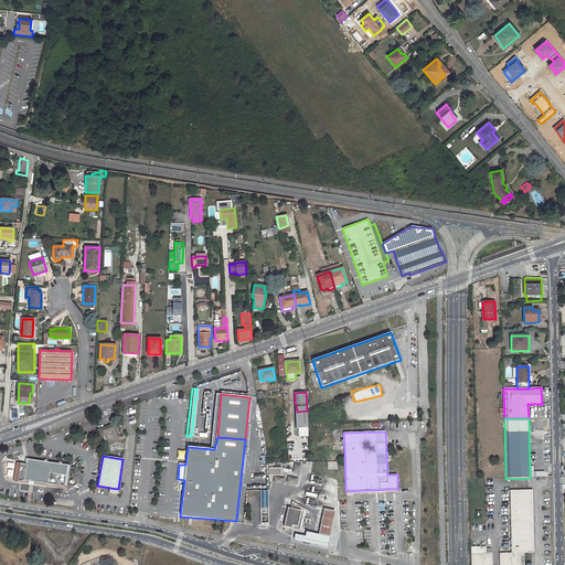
[(66,487),(68,476),(71,476),(71,477),(76,478),(76,473),(75,473),(75,469),(75,468),(74,468),(67,467),(61,466),(61,465),(27,459),(25,465),(24,465),(23,466),(21,481),(22,482),(28,483),(29,482),(39,483),(40,484),(45,486),(48,484),(64,487),(64,486),(66,487)]
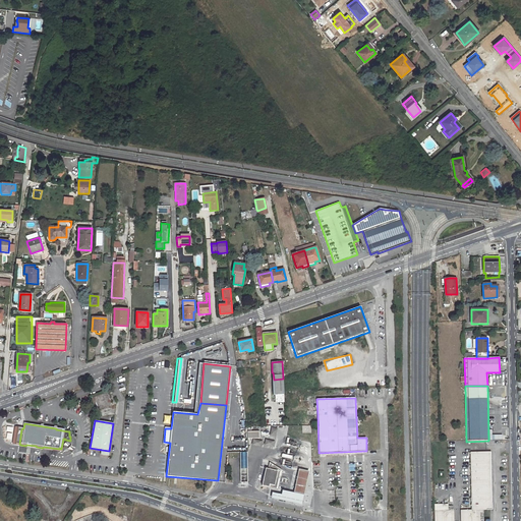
[(270,426),(268,436),(274,437),(276,428),(270,426)]
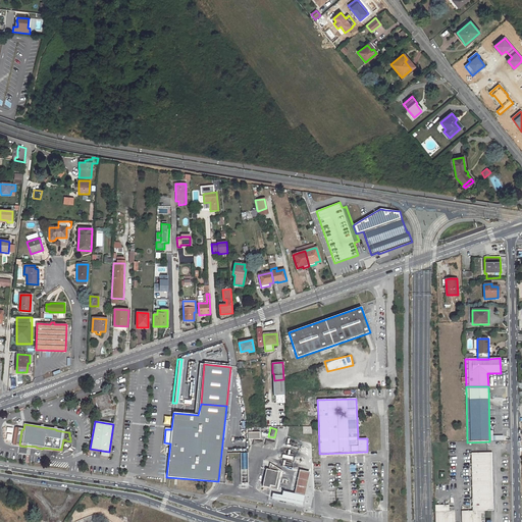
[(248,453),(240,453),(240,469),(248,469),(248,453)]
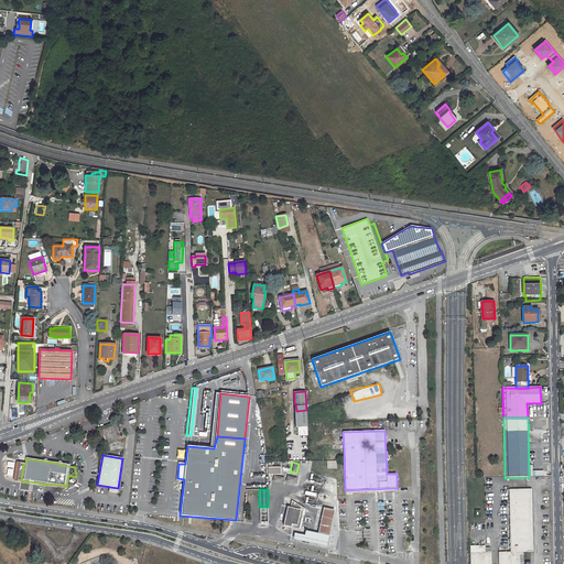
[(499,553),(498,563),(519,563),(519,552),(524,552),(531,552),(530,489),(509,490),(511,552),(499,553)]
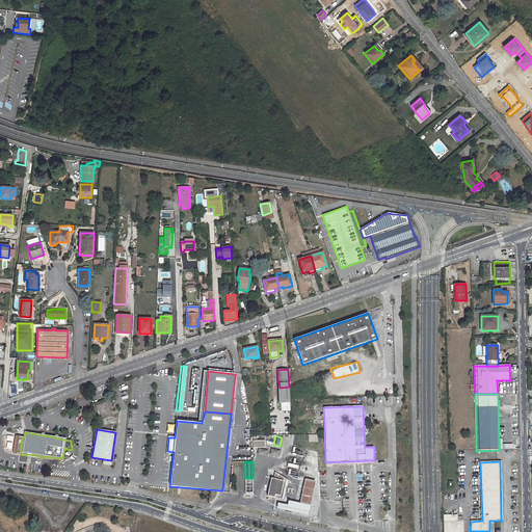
[(286,482),(287,480),(274,472),(273,478),(270,478),(266,496),(282,499),(285,481),(286,482)]
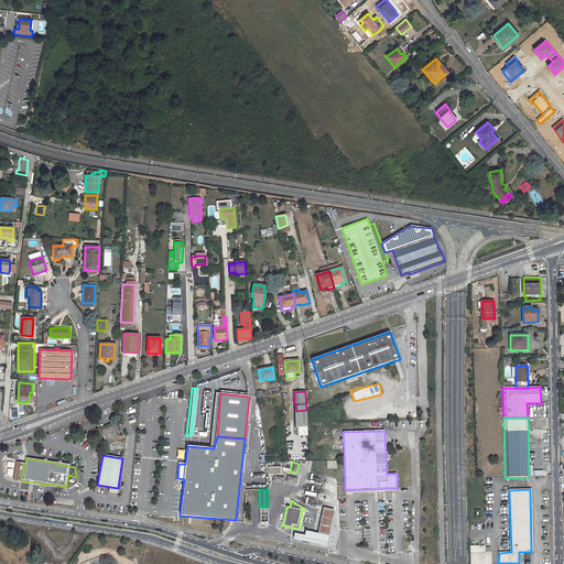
[(334,510),(323,508),(317,531),(302,528),(300,541),(326,546),(334,510)]
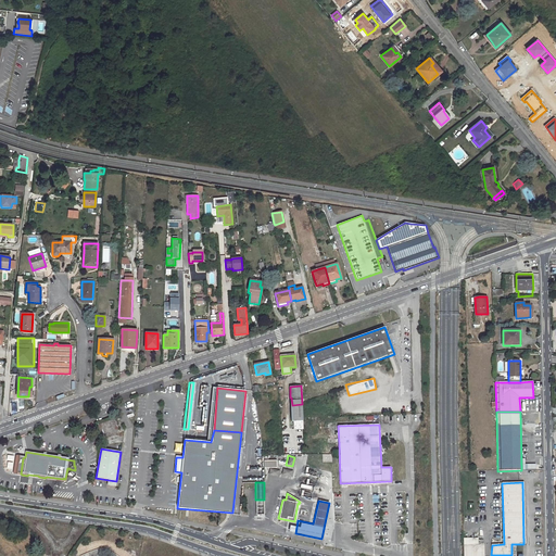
[(483,555),(484,544),(483,540),(478,541),(478,539),(464,539),(464,555),(483,555)]
